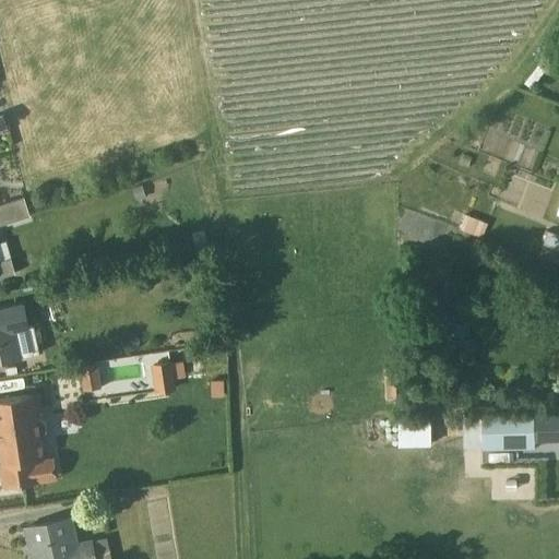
[(0,151),(13,147),(1,114),(0,114),(0,151)]
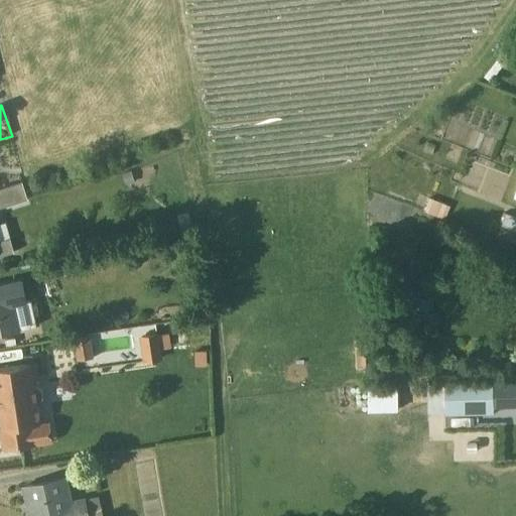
[(20,182),(0,189),(0,208),(26,200),(20,182)]
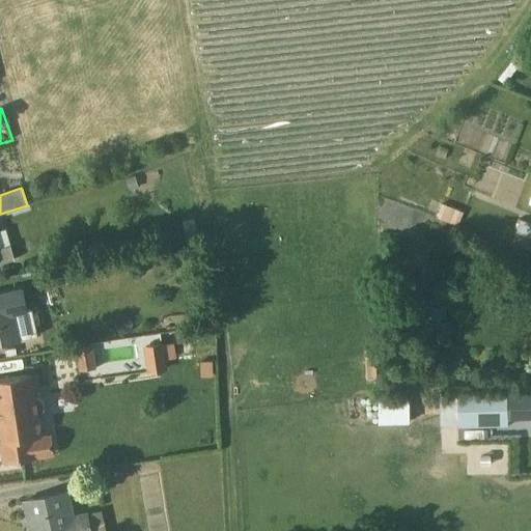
[(530,221),(520,218),(511,243),(530,249),(530,221)]
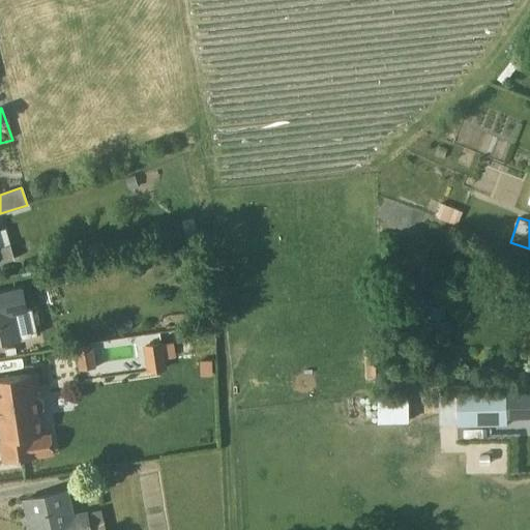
[(0,263),(12,260),(4,229),(0,230),(0,263)]
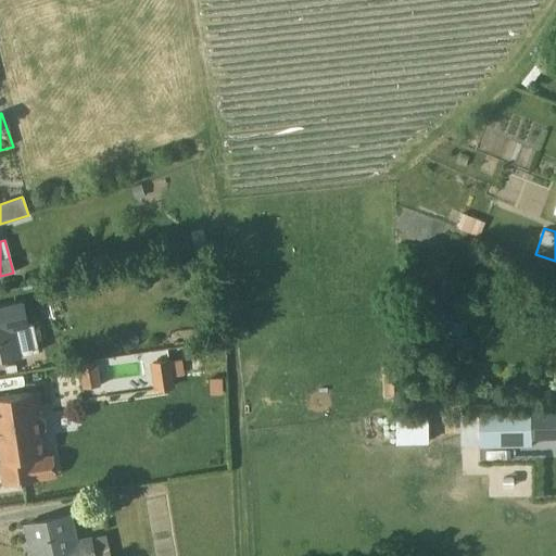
[(70,295),(63,285),(49,292),(54,304),(70,295)]
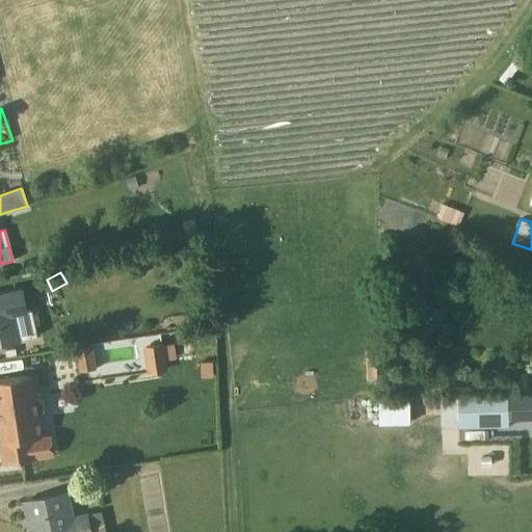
[(22,291),(0,295),(0,344),(31,338),(31,337),(26,313),(27,313),(22,291)]
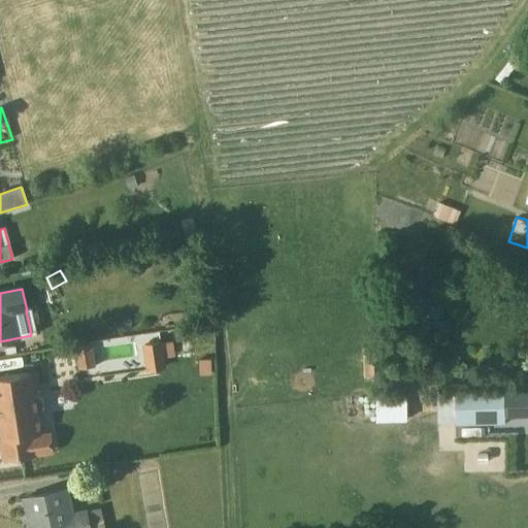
[(438,308),(419,303),(414,324),(433,329),(438,308)]
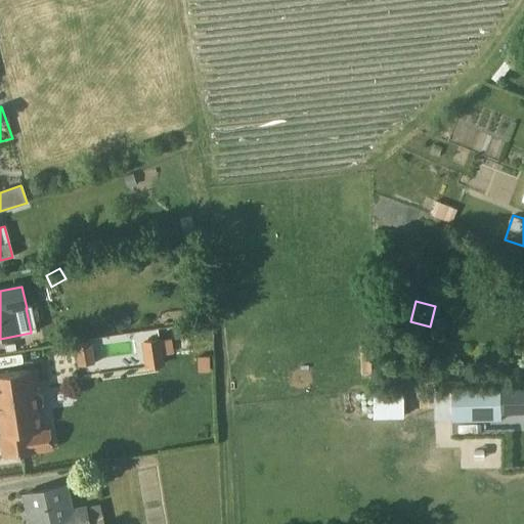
[(89,341),(73,344),(77,366),(93,363),(89,341)]
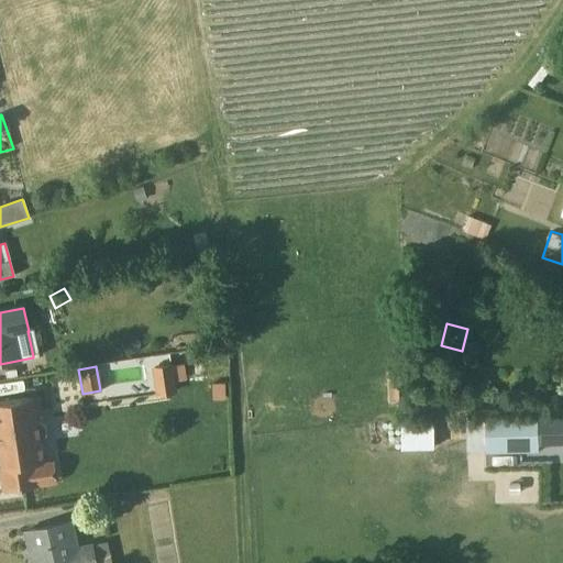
[(386,378),(387,404),(398,403),(397,377),(395,377),(395,372),(387,372),(387,378),(386,378)]
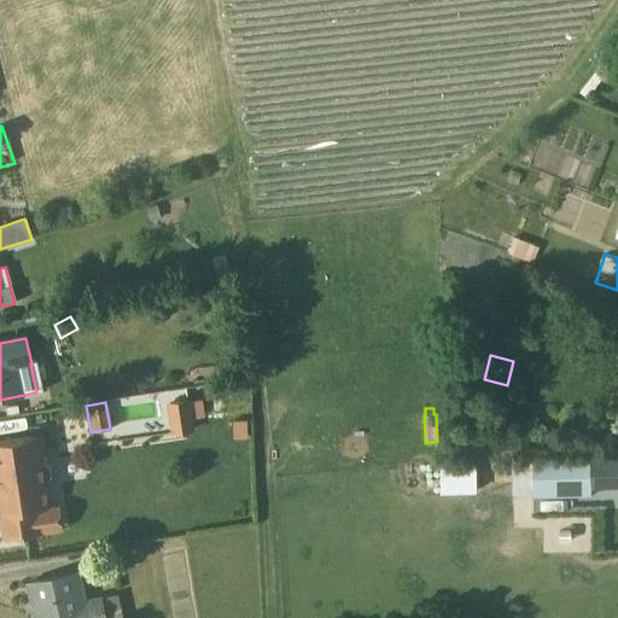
[(42,435),(0,441),(0,529),(1,538),(62,529),(58,505),(47,506),(45,484),(50,477),(48,468),(44,464),(41,464),(40,453),(45,452),(42,435)]
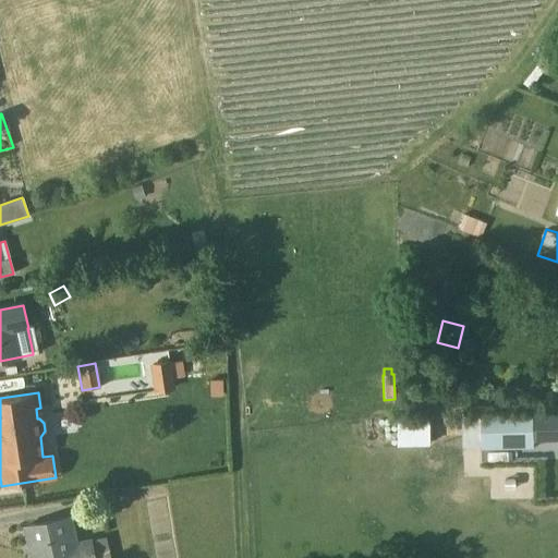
[(557,414),(460,417),(460,448),(480,448),(481,449),(531,449),(531,441),(557,440),(557,414)]
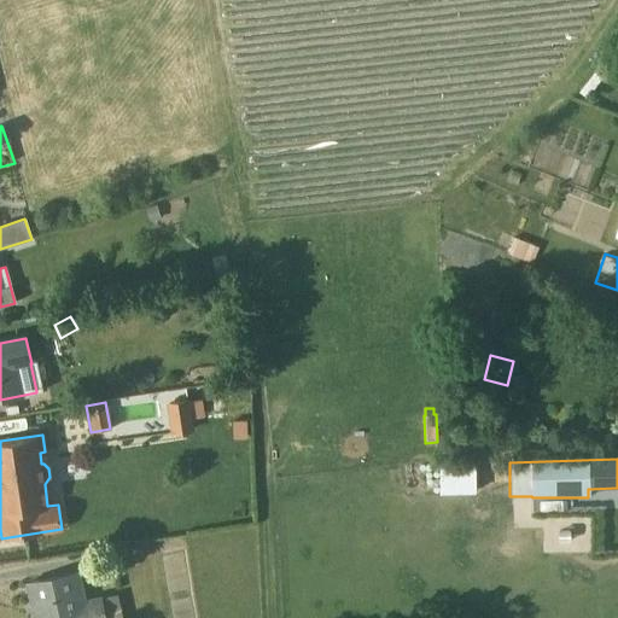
[(28,583),(35,616),(33,616),(33,617),(118,617),(115,596),(100,599),(100,598),(85,600),(79,572),(28,583)]
